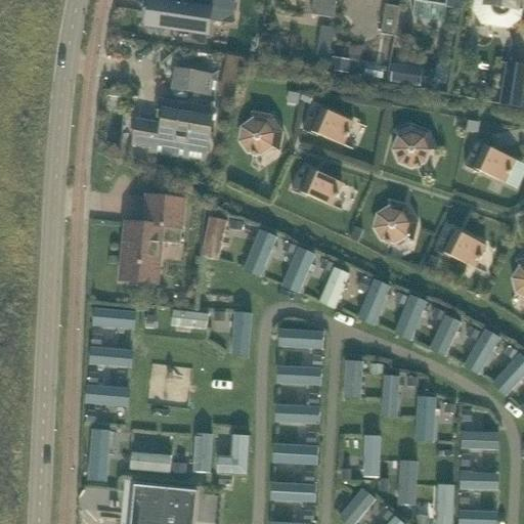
[(154,0),(150,0),(147,28),(151,28),(184,33),(182,42),(206,46),(210,22),(232,25),(235,0),(179,0),(179,4),(154,0)]
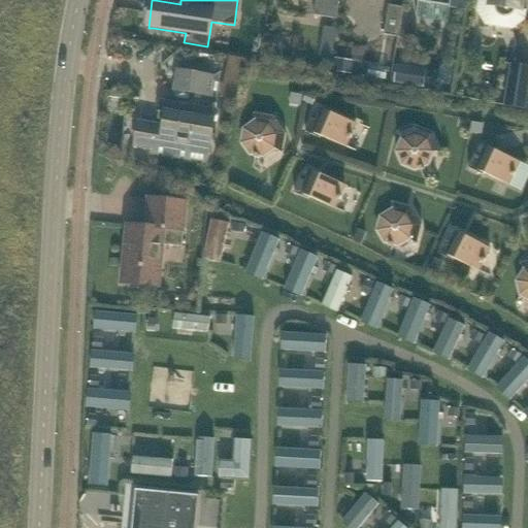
[(316,0),(314,15),(336,20),(339,0),(316,0)]
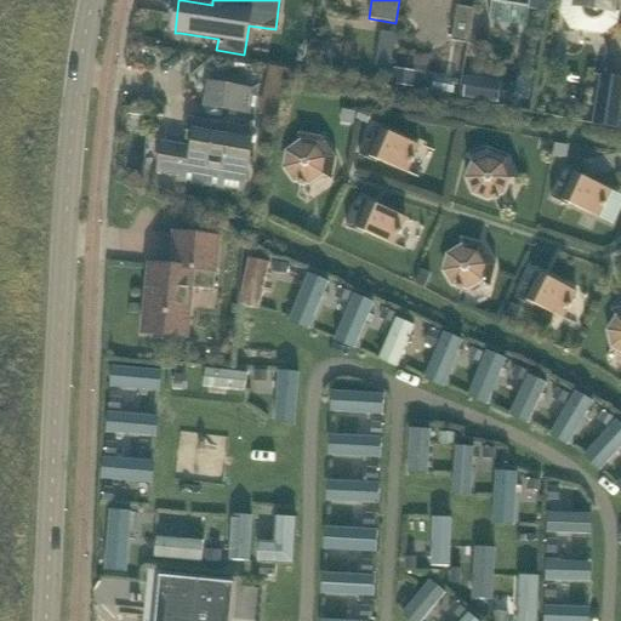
[(490,0),(490,3),(547,11),(548,0),(490,0)]
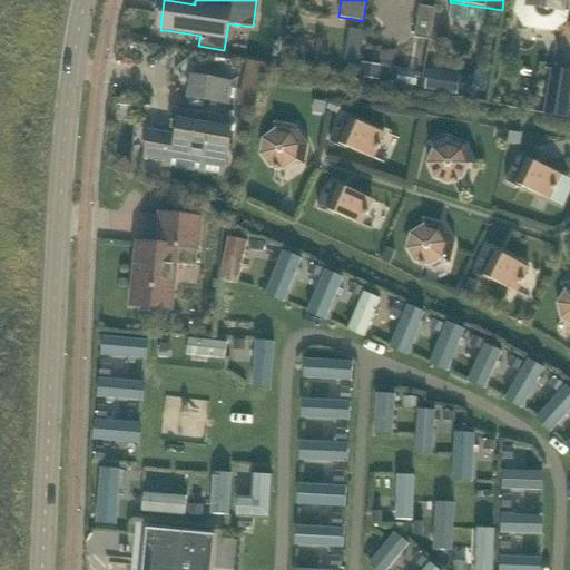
[(516,0),(514,12),(523,28),(552,32),(567,22),(567,20),(567,18),(568,12),(562,11),(562,10),(563,0),(516,0)]
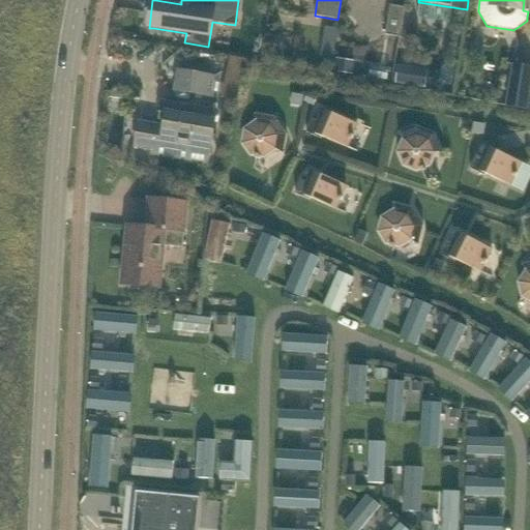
[(400,37),(404,8),(390,6),(386,35),(400,37)]
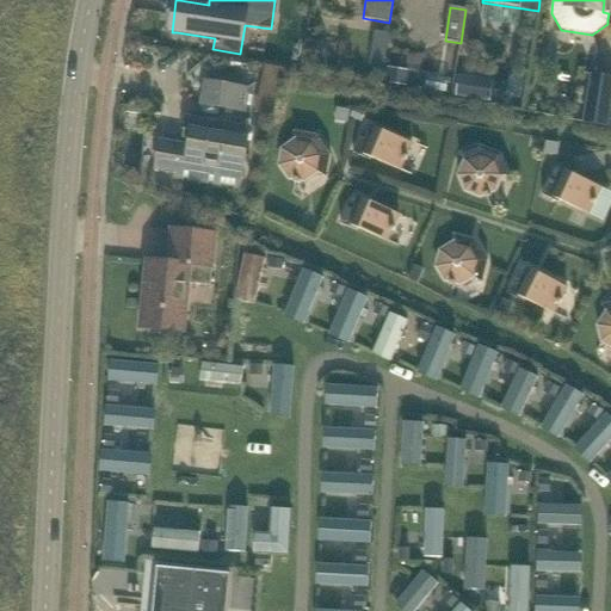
[(386,49),(388,36),(376,34),(374,48),(386,49)]
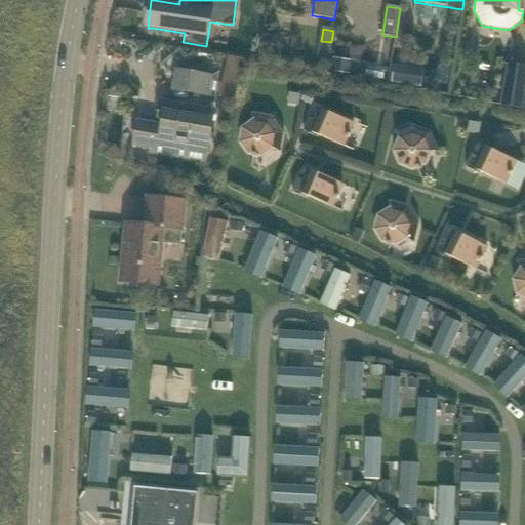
[(240,30),(237,42),(245,44),(248,32),(240,30)]
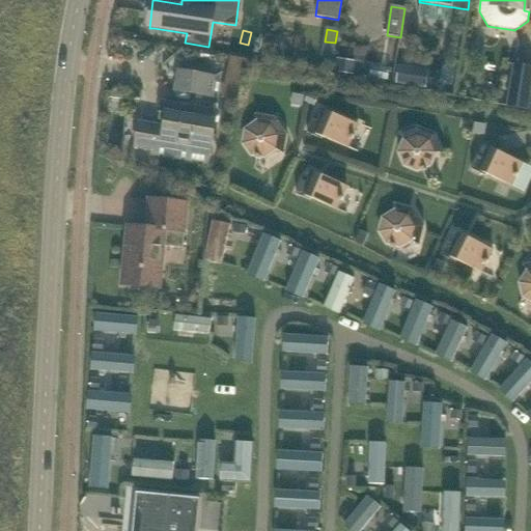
[(210,77),(212,67),(199,65),(198,75),(178,72),(175,90),(213,96),(216,78),(210,77)]
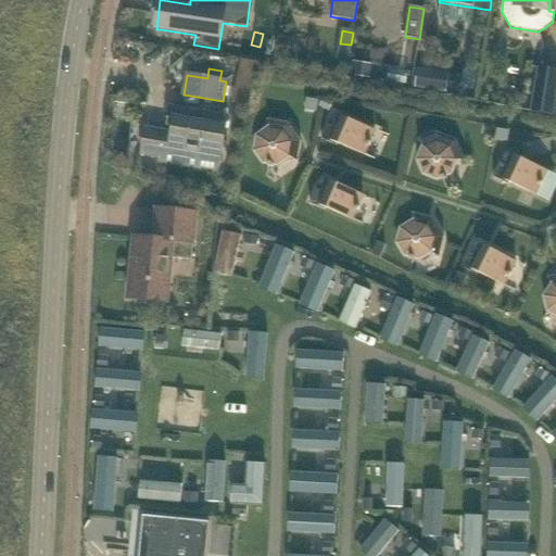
[(552,114),(555,86),(555,71),(539,68),(532,112),(552,114)]
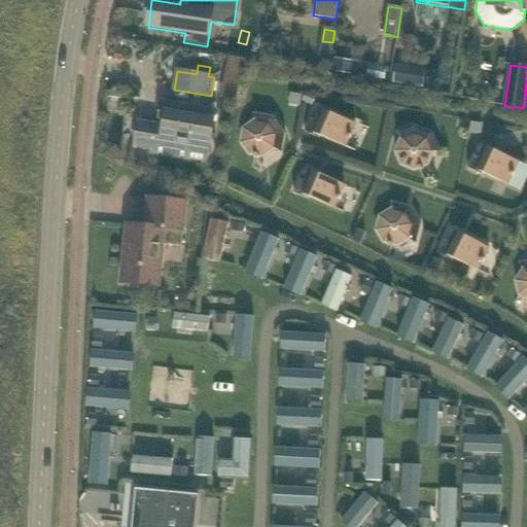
[(382,80),(384,69),(367,66),(366,78),(382,80)]
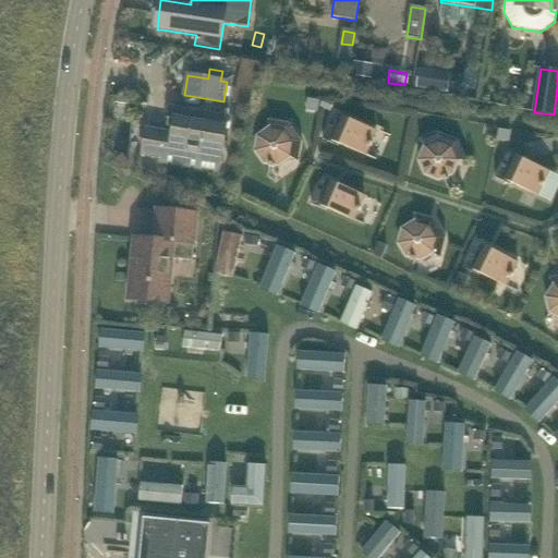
[(450,74),(420,70),(417,87),(449,93),(450,74)]
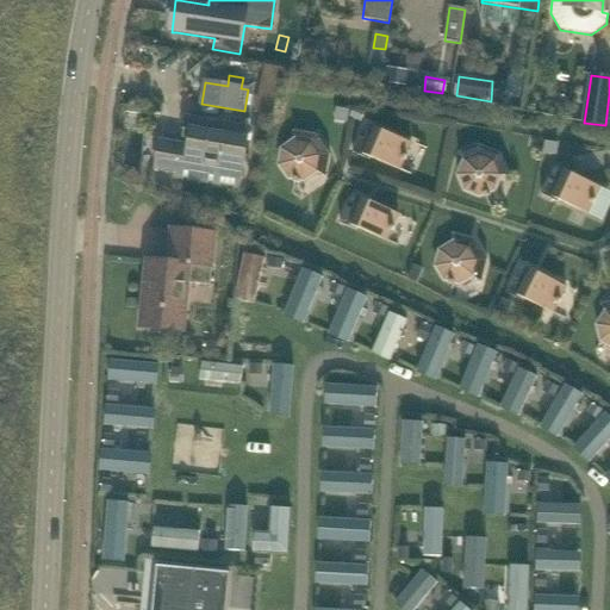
[(221,129),(221,124),(186,118),(182,138),(190,139),(188,148),(178,150),(166,144),(161,142),(157,160),(156,169),(175,173),(175,176),(235,187),(246,128),(225,124),(225,130),(221,129)]
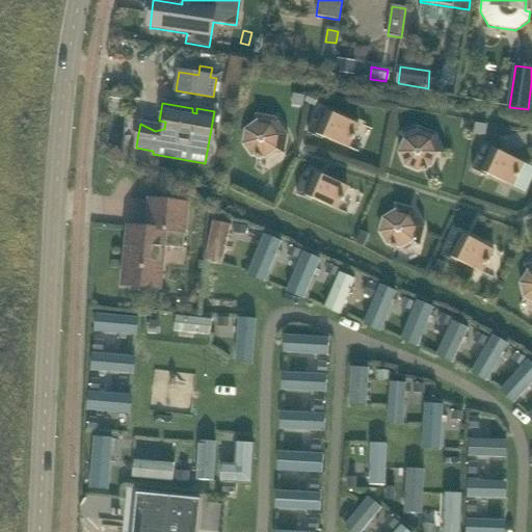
[(353,136),(358,125),(323,110),(318,122),(313,120),(308,133),(322,139),(323,137),(348,149),(352,139),(353,140),(355,137),(353,136)]
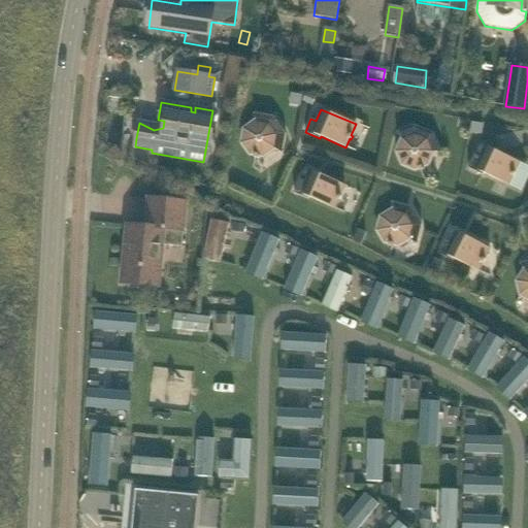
[(286,134),(274,117),(254,113),(254,114),(255,114),(256,122),(244,130),(242,143),(250,155),(255,156),(254,158),(258,159),(259,156),(263,157),(274,150),(281,154),(282,154),(286,134)]
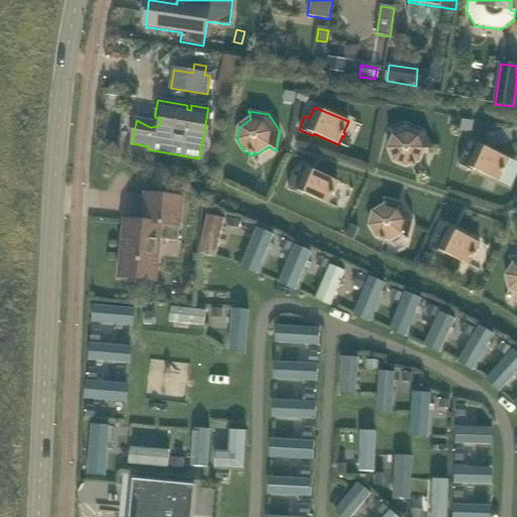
[(432,149),(425,131),(407,123),(388,130),(389,131),(394,136),(389,149),(394,162),(407,167),(411,165),(412,168),(415,166),(414,164),(418,162),(424,149),(431,149),(431,150),(432,149)]
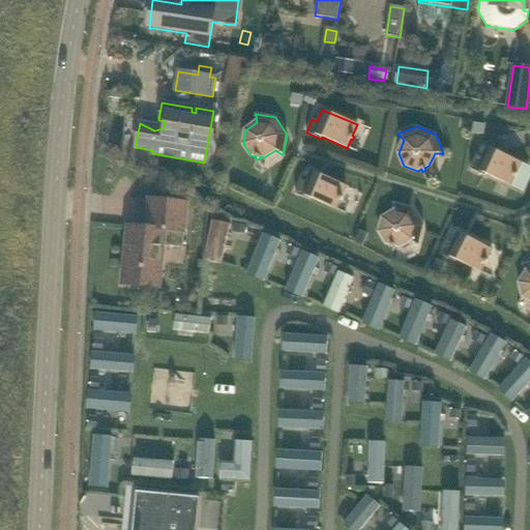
[(517,174),(522,164),(487,147),(481,158),(476,156),(470,169),(484,176),(486,174),(510,186),(514,177),(516,178),(518,175),(517,174)]
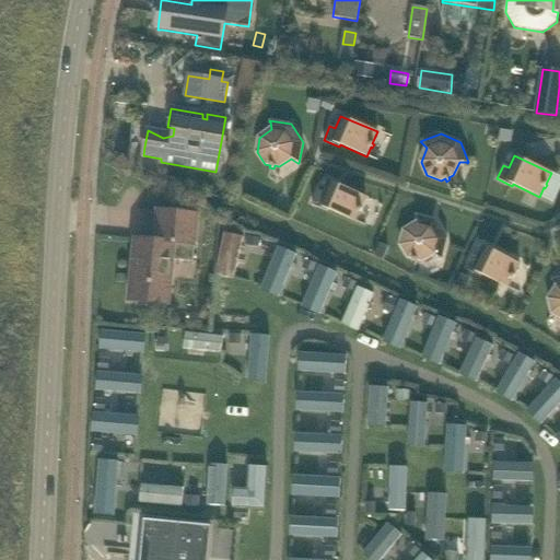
[(360,209),(365,197),(328,181),(323,193),(318,190),(312,205),(327,211),(328,209),(354,221),(359,212),(360,213),(362,209),(360,209)]
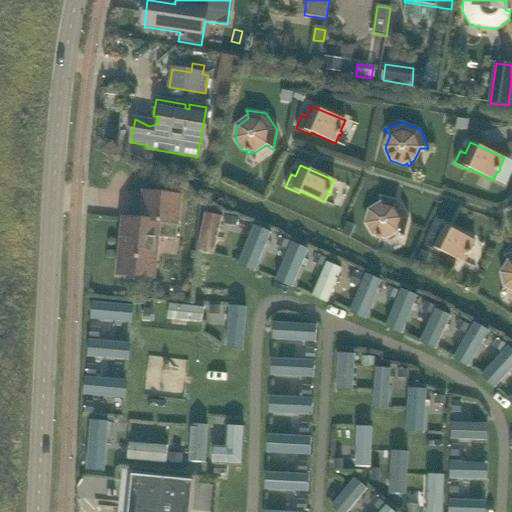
[(177,230),(180,196),(150,193),(147,220),(123,218),(117,275),(154,279),(160,228),(177,230)]
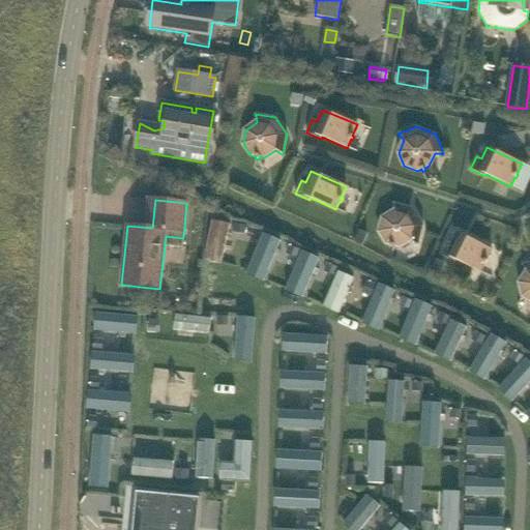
[(423,226),(413,208),(393,203),(392,204),(393,204),(394,212),(382,219),(379,233),(386,244),(390,245),(390,247),(394,248),(394,246),(400,247),(411,240),(417,244),(417,245),(418,245),(423,226)]
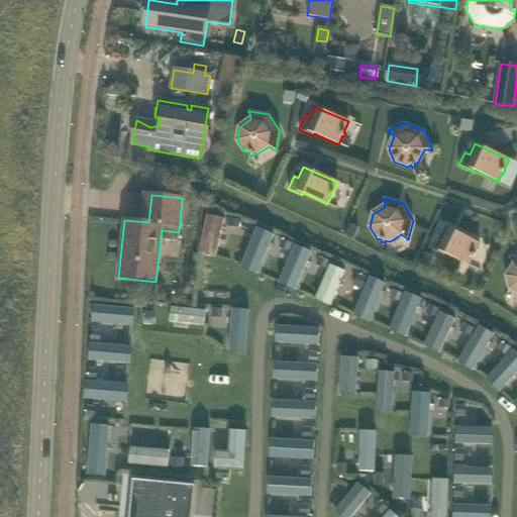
[(224,218),(207,213),(198,252),(215,256),(224,218)]
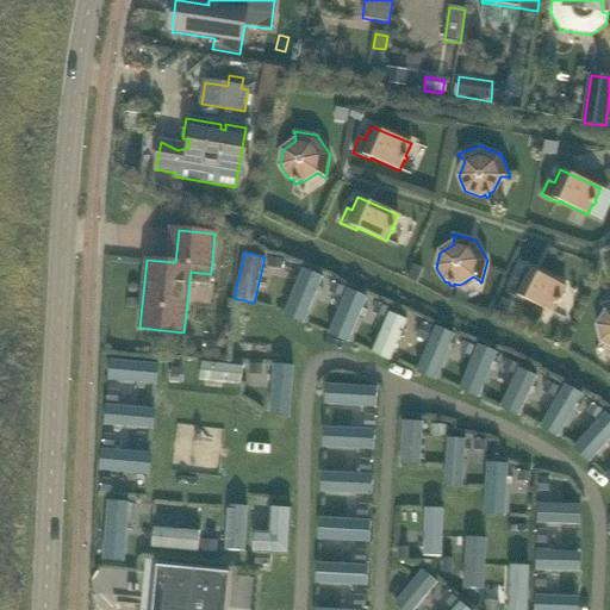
[(303,268),(284,315),(303,323),(323,277),(303,268)]
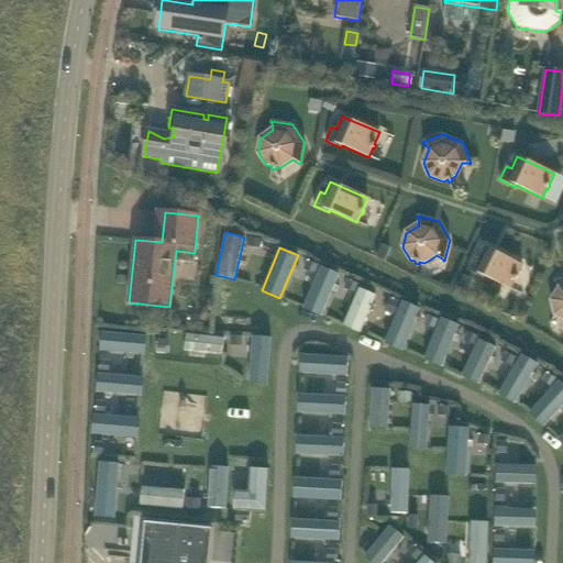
[(522,265),(496,253),(485,247),(479,260),(475,257),(467,271),(483,278),(484,276),(509,289),(515,280),(516,282),(517,278),(516,277),(522,265)]
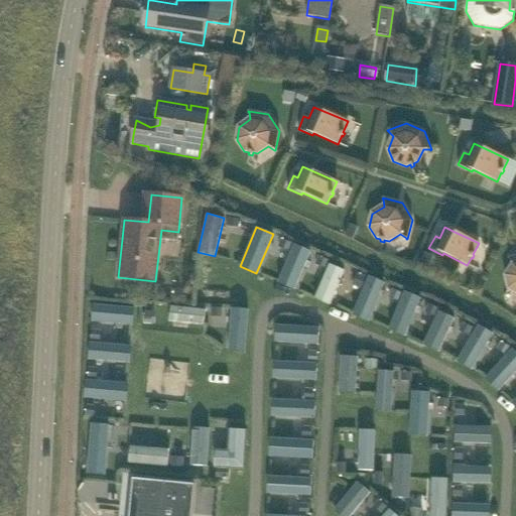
[(309,251),(293,244),(278,282),(294,288),(309,251)]
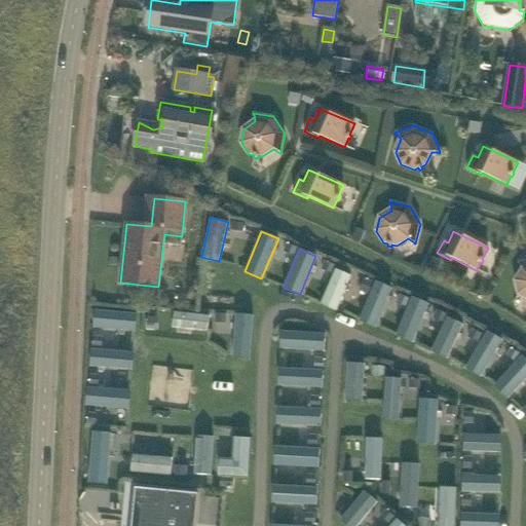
[(525,260),(518,262),(519,263),(523,269),(516,280),(519,294),(525,299),(525,260)]
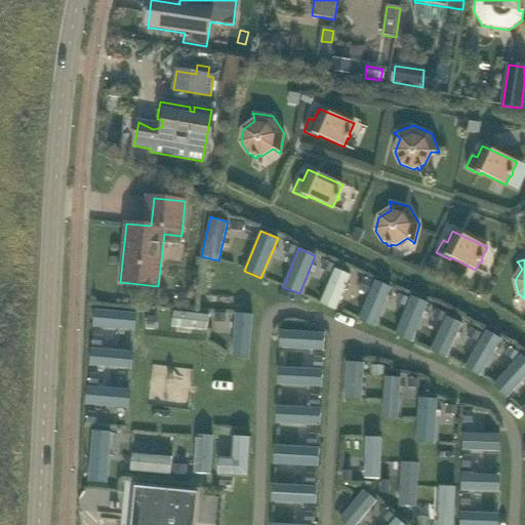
[(334,270),(320,304),(335,310),(351,276),(334,270)]
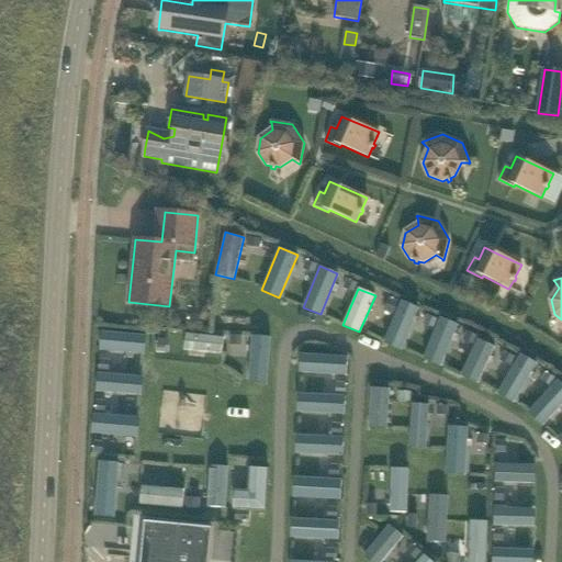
[(420,304),(403,296),(386,338),(404,345),(420,304)]
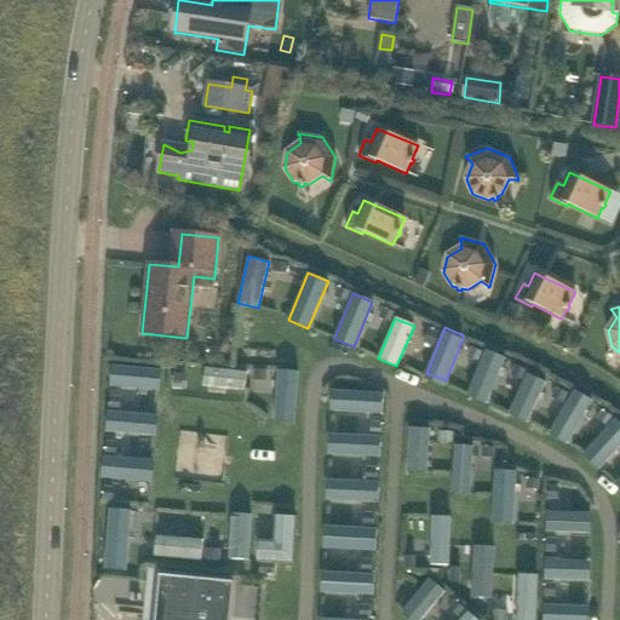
[(487,349),(468,394),(487,402),(506,357),(487,349)]
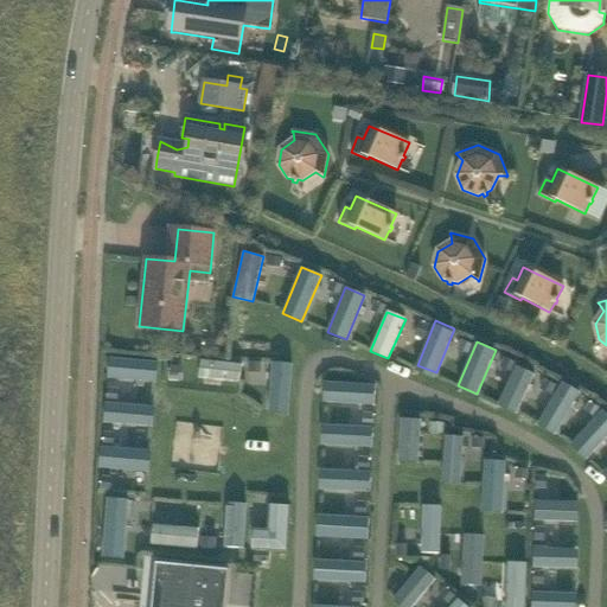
[(157,360),(108,357),(107,377),(155,381),(157,360)]
